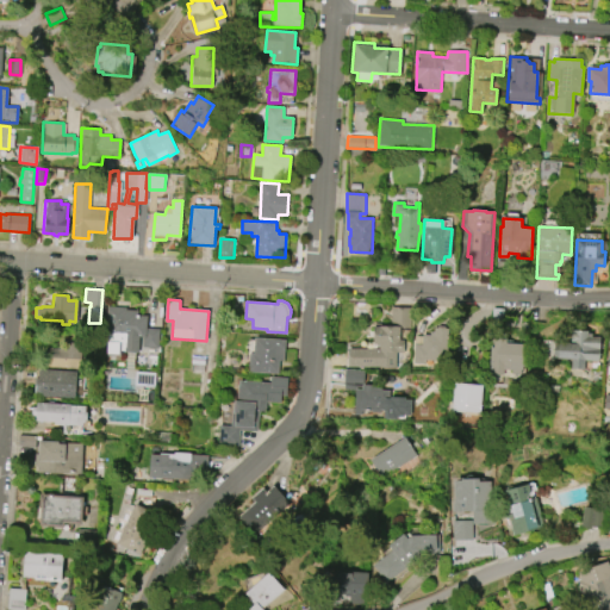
[(138,316),(148,316),(148,329),(160,329),(159,348),(156,348),(156,354),(145,353),(145,348),(144,348),(144,337),(141,337),(139,349),(139,354),(124,353),(124,336),(106,335),(107,306),(128,307),(126,310),(138,310),(138,316)]
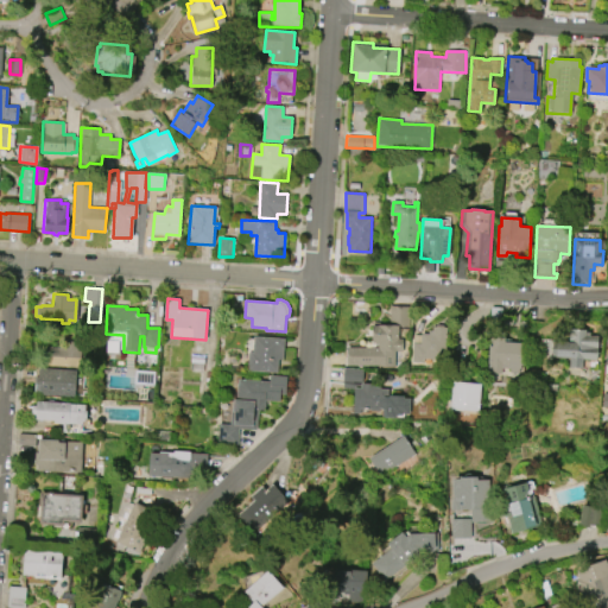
[(406,305),(406,324),(388,324),(390,305),(406,305)]
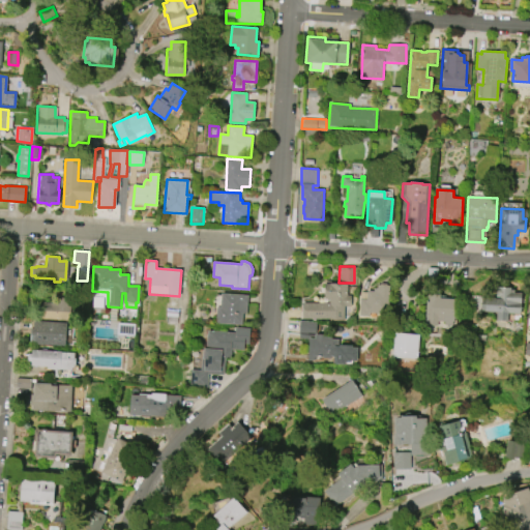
[(324,283),(347,284),(347,295),(351,295),(351,305),(344,305),(344,320),(330,320),(330,319),(301,319),(302,302),(329,302),(329,298),(324,298),(324,283)]
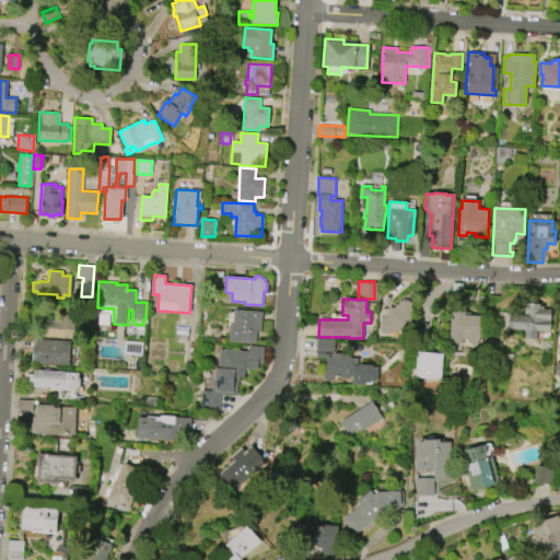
[(411,302),(409,331),(387,330),(387,333),(380,331),(381,315),(388,316),(388,307),(395,307),(396,305),(399,305),(399,301),(411,302)]
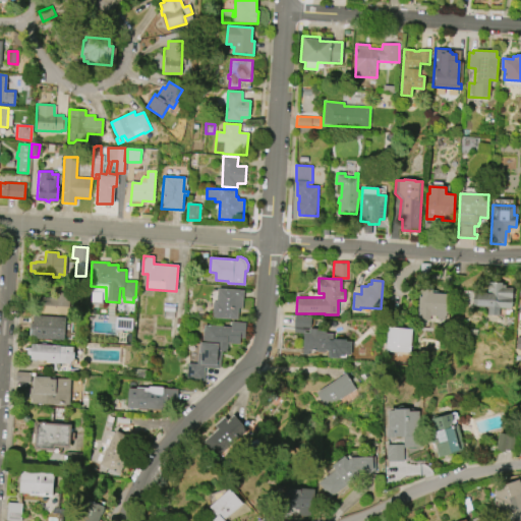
[(513,288),(513,308),(500,308),(500,315),(488,315),(488,307),(473,306),(473,292),(490,293),(490,291),(487,291),(487,282),(503,283),(503,285),(506,285),(506,287),(513,288)]
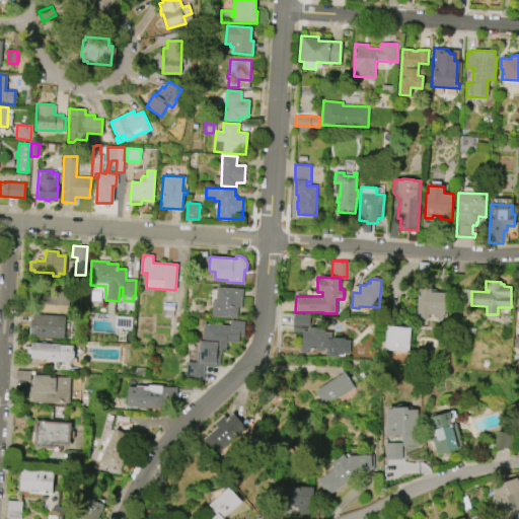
[(216,287),(242,289),(241,307),(238,306),(237,318),(212,316),(213,300),(216,301),(216,287)]
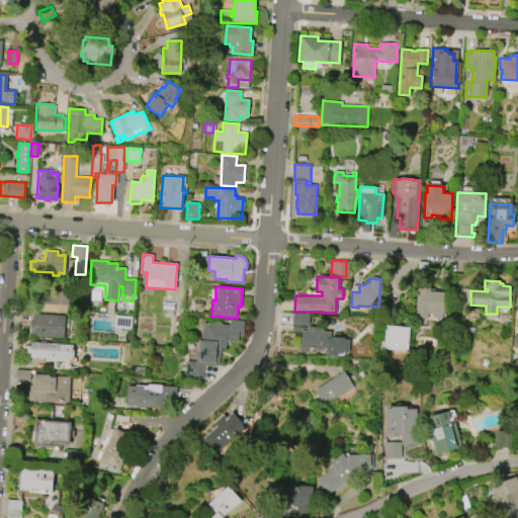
[(445,292),(444,315),(443,315),(443,318),(434,318),(434,314),(427,314),(427,319),(417,318),(417,310),(416,310),(417,286),(430,287),(430,291),(445,292)]
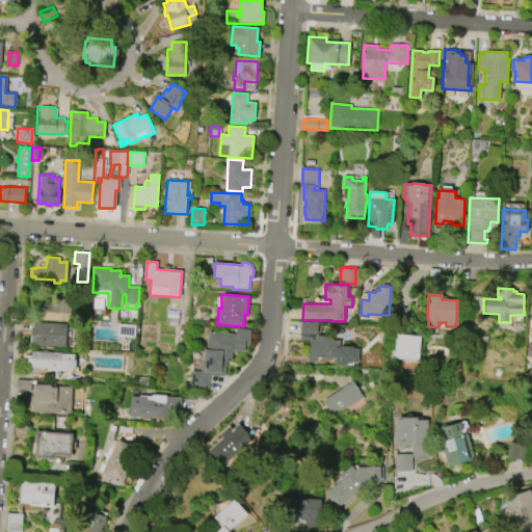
[(70,321),(41,319),(42,303),(60,304),(60,301),(71,301),(70,321)]
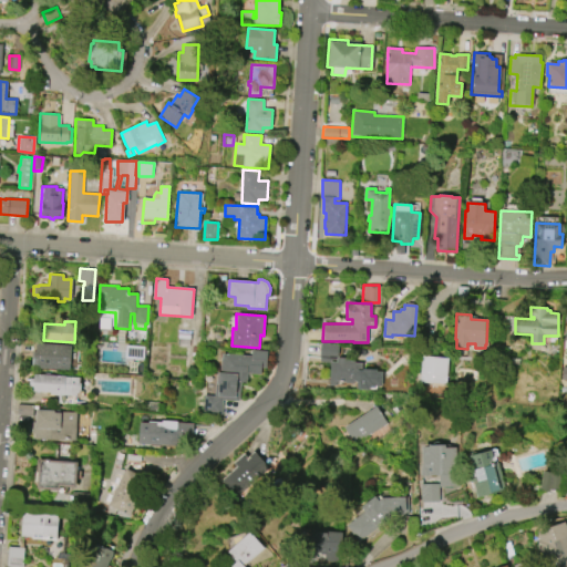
[(35,343),(70,346),(69,370),(34,368),(35,343)]
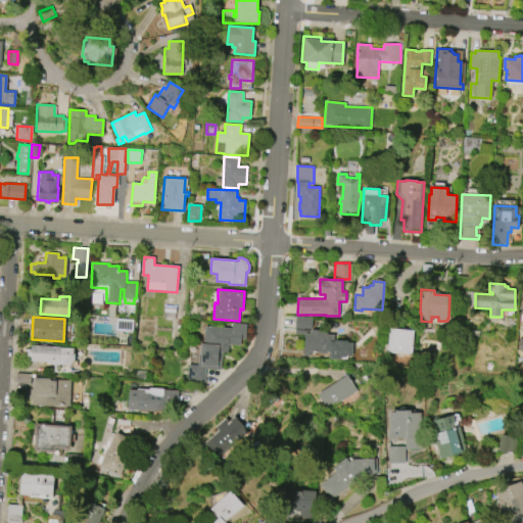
[(296,317),(313,318),(312,329),(295,328),(296,317)]
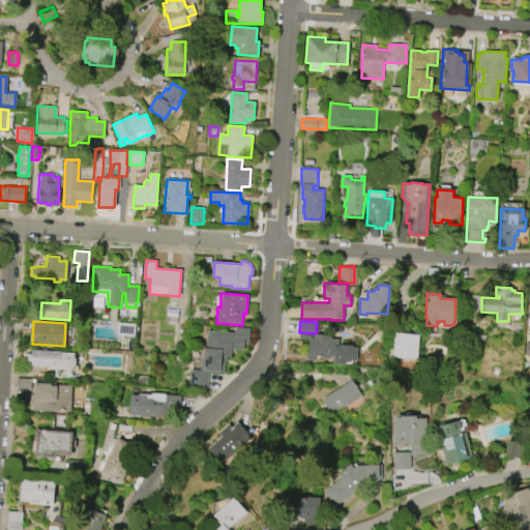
[(207,330),(235,332),(235,327),(251,328),(249,345),(243,345),(243,350),(231,349),(231,356),(225,356),(224,375),(208,375),(207,389),(189,388),(190,370),(200,370),(200,356),(202,356),(203,349),(206,349),(207,330)]
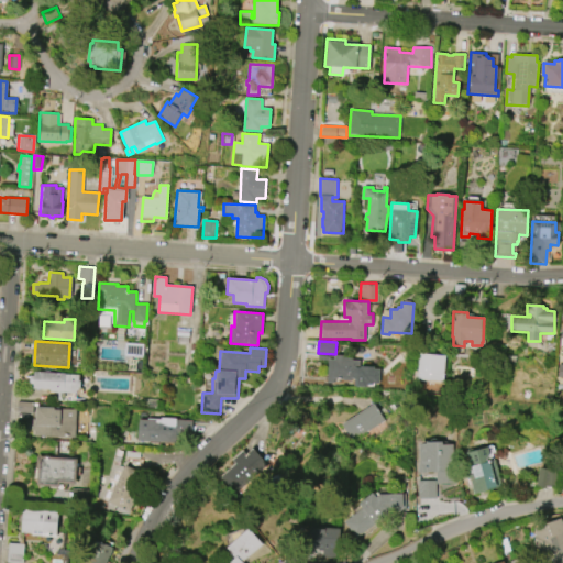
[(419,354),(445,355),(444,382),(418,379),(419,354)]
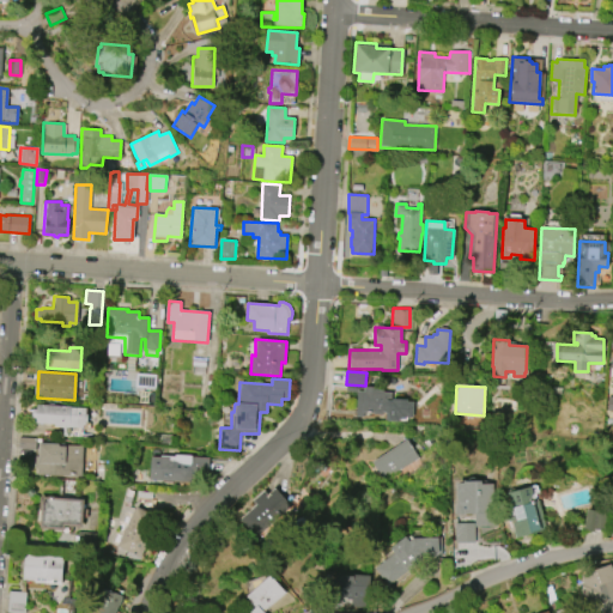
[(356,417),(357,390),(363,390),(364,387),(377,388),(377,390),(383,390),(383,393),(392,393),(392,399),(406,399),(406,401),(413,401),(412,418),(405,418),(405,419),(399,419),(399,422),(383,422),(384,413),(382,413),(382,416),(372,416),(372,413),(368,413),(368,416),(364,414),(364,417),(356,417)]
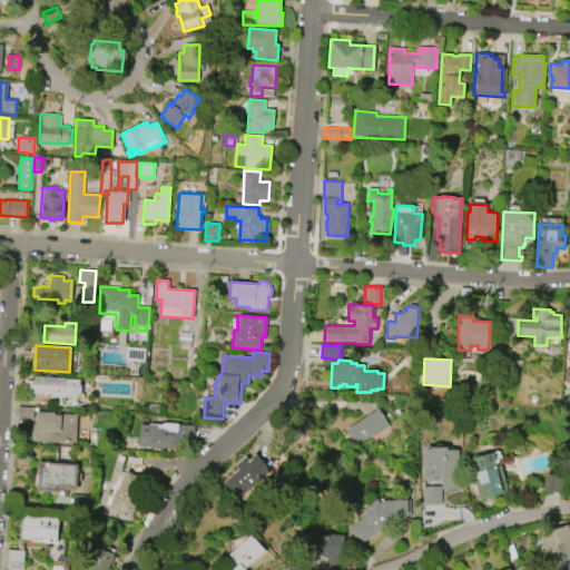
[(49,377),(79,379),(78,396),(76,396),(76,405),(57,404),(58,395),(50,395),(50,393),(33,392),(33,376),(45,377),(45,374),(49,374),(49,377)]
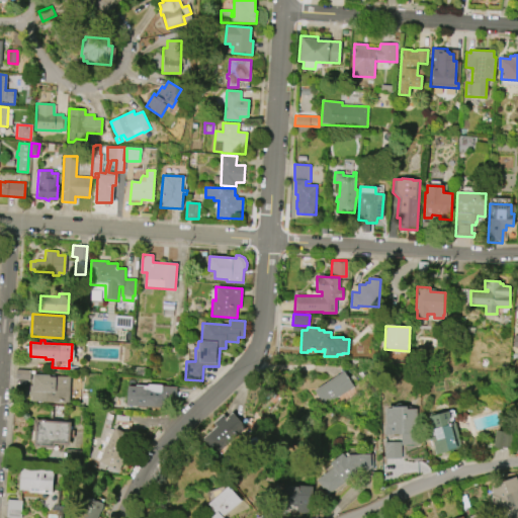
[(361,368),(366,375),(361,378),(357,371),(361,368)]
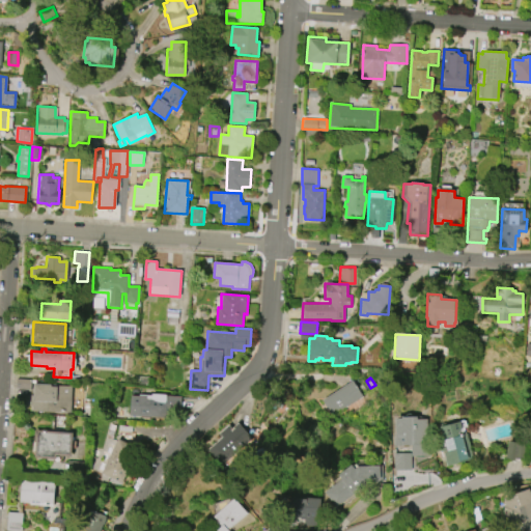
[(18,379),(31,380),(31,390),(17,389),(18,379)]
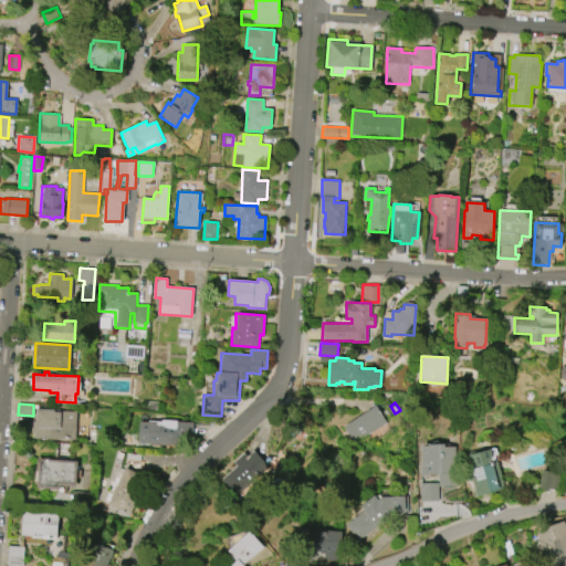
[(344,427),(376,406),(387,422),(367,435),(368,437),(362,441),(360,439),(355,442),(344,427)]
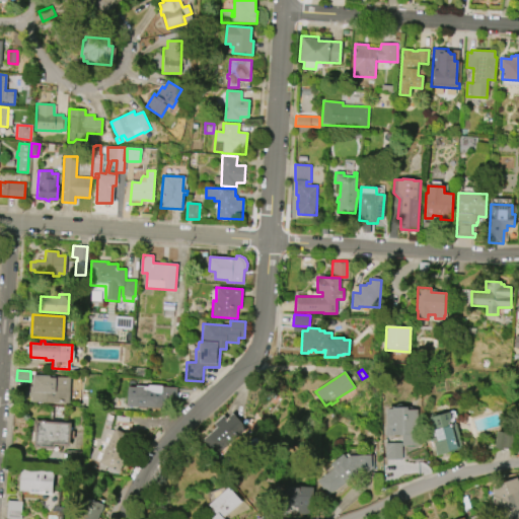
[(33,375),(71,377),(69,402),(32,400),(32,397),(29,397),(30,386),(32,386),(33,375)]
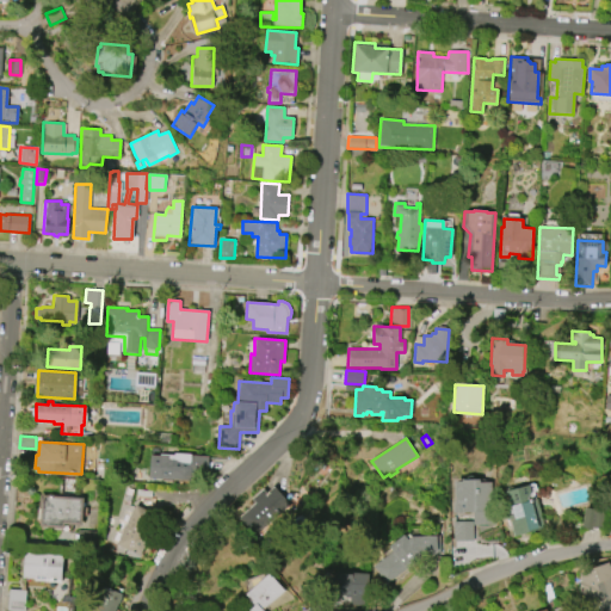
[(170,455),(209,457),(208,471),(191,470),(190,480),(149,477),(150,475),(142,475),(142,473),(143,458),(150,458),(150,456),(170,457),(170,455)]
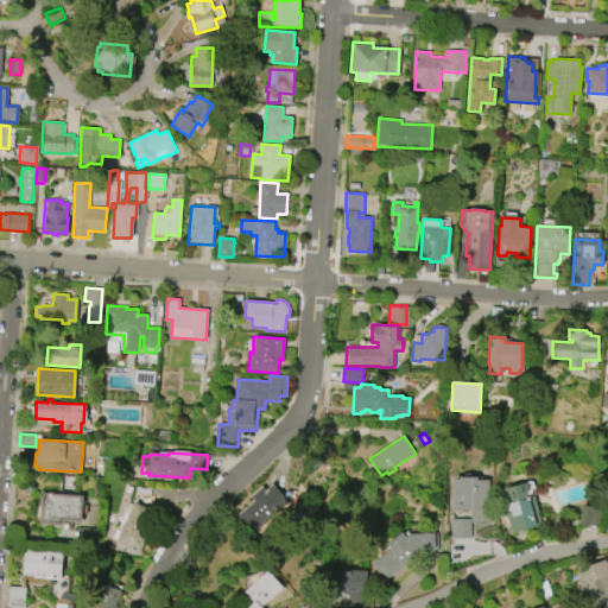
[(453,539),(453,519),(472,519),(470,510),(451,510),(451,501),(454,501),(453,480),(461,480),(461,477),(479,477),(479,480),(489,480),(491,506),(492,506),(492,521),(473,521),(473,538),(453,539)]
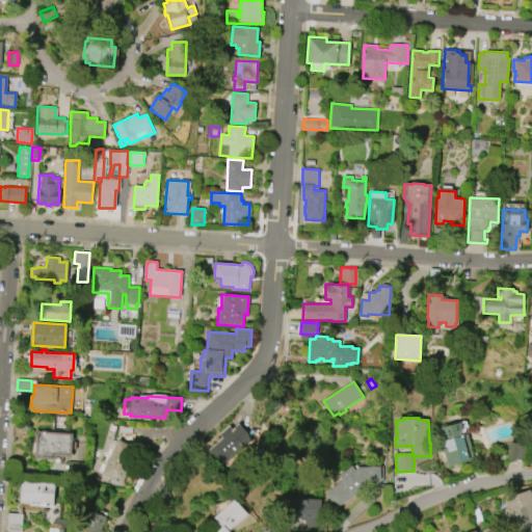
[(475,460),(449,468),(445,452),(440,453),(436,443),(445,441),(442,428),(460,423),(464,435),(468,435),(475,460)]
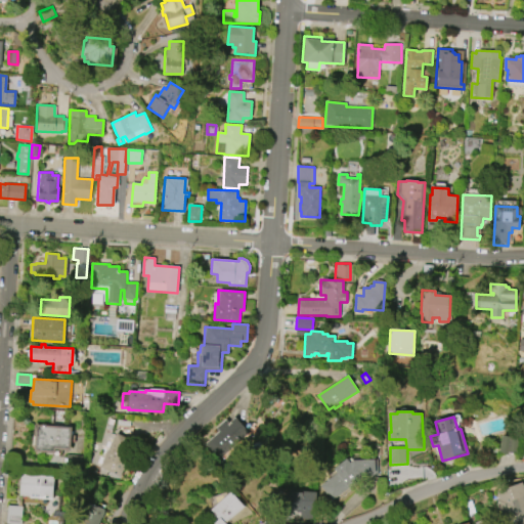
[(249,433),(220,459),(206,444),(220,432),(216,428),(226,420),(229,424),(235,419),(249,433)]
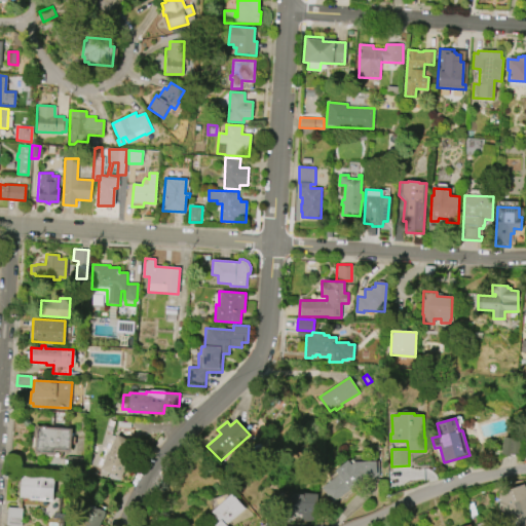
[(35,426),(72,428),(71,452),(55,451),(55,454),(35,453),(36,446),(34,446),(35,426)]
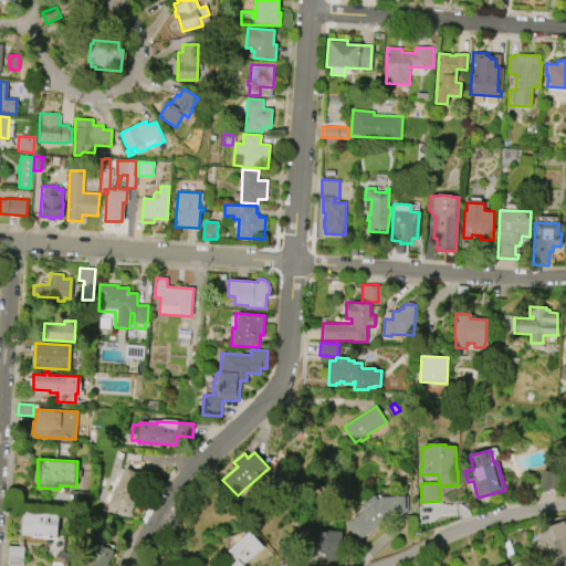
[(133,471),(148,478),(134,510),(132,514),(109,504),(126,468),(133,471)]
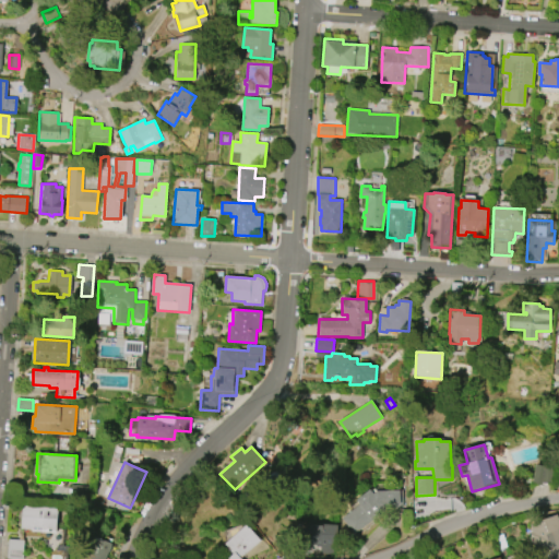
[(532,485),(535,464),(555,467),(551,485),(544,484),(543,486),(532,485)]
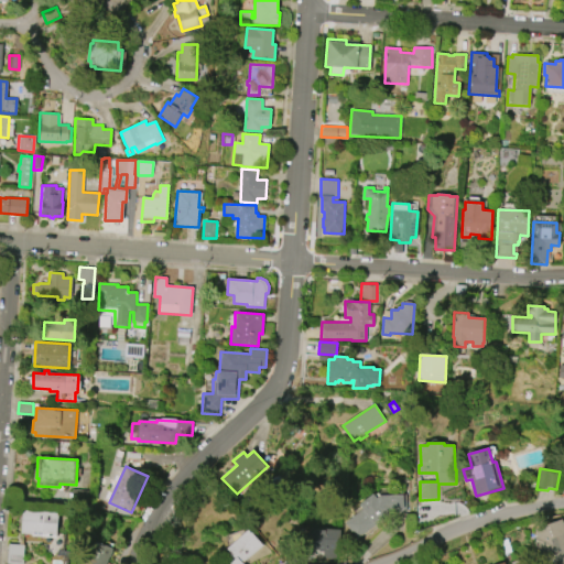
[(391,512),(358,538),(346,522),(381,496),(405,495),(405,497),(411,497),(412,509),(407,510),(407,511),(391,512)]
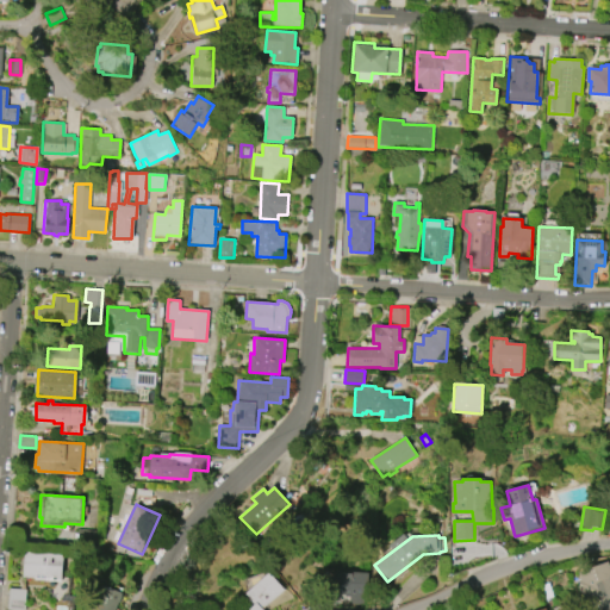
[(24,553),(62,555),(61,582),(23,579),(24,553)]
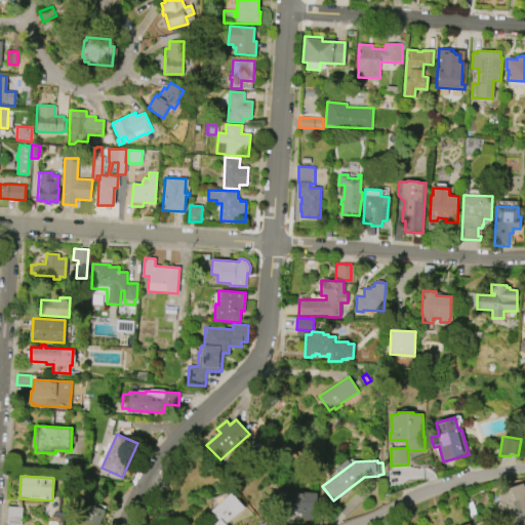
[(497,492),(523,483),(524,489),(524,497),(523,498),(524,501),(524,500),(524,523),(519,524),(506,524),(501,511),(500,511),(497,505),(498,505),(497,501),(500,500),(497,492)]
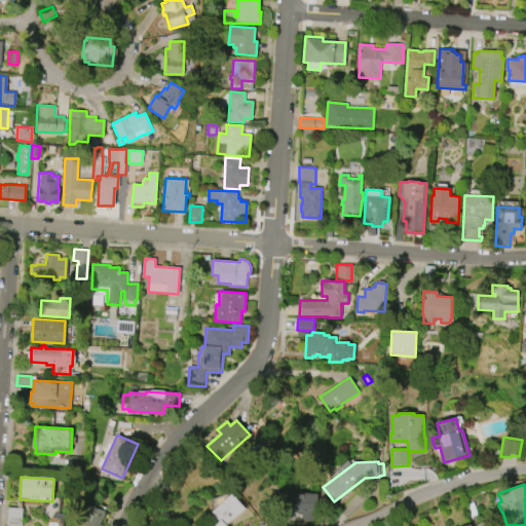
[(291,492),(318,494),(317,514),(315,514),(314,520),(302,519),(302,513),(285,512),(286,497),(290,497),(291,492)]
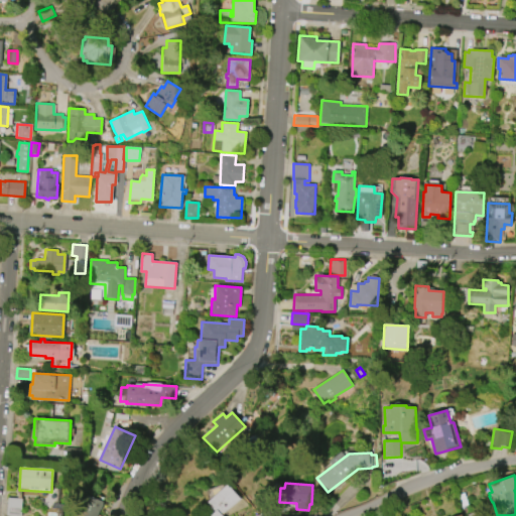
[(208,502),(228,484),(241,499),(223,515),(224,515),(211,515),(213,514),(209,508),(211,506),(208,502)]
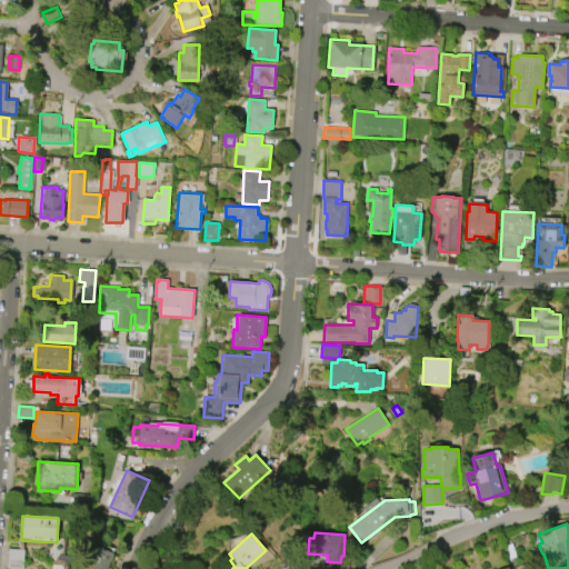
[(92,568),(100,548),(112,553),(107,568),(92,568)]
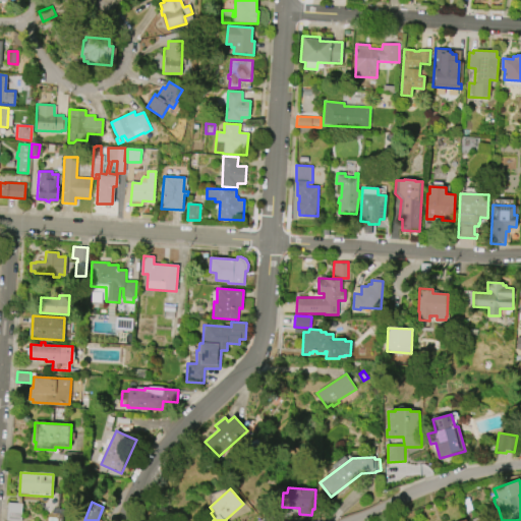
[(7,520),(8,503),(22,504),(21,520),(7,520)]
